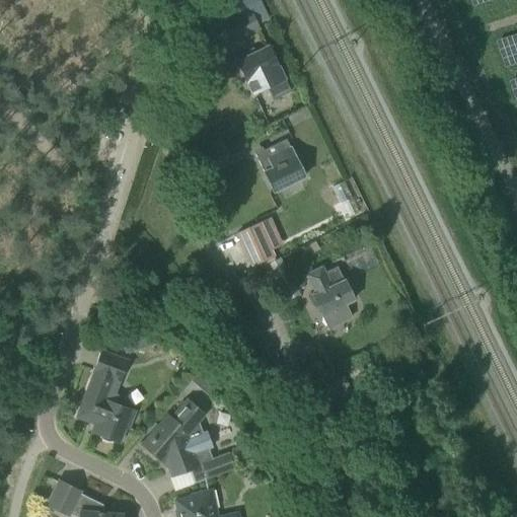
[(238,38),(261,27),(252,10),(230,21),(238,38)]
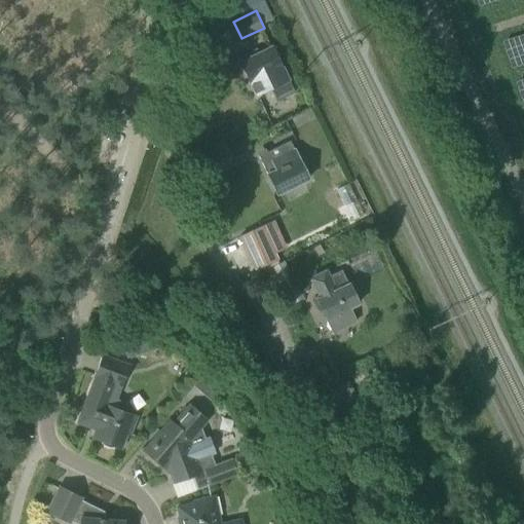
[(272,45),(241,61),(257,94),(289,79),(272,45)]
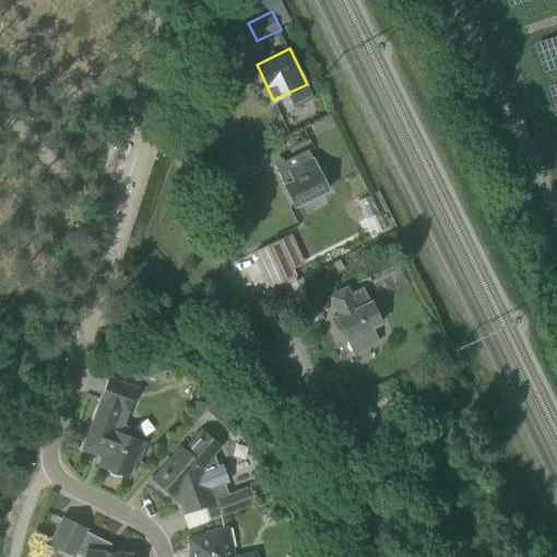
[(329,189),(311,153),(303,157),(300,153),(276,165),(296,205),(329,189)]
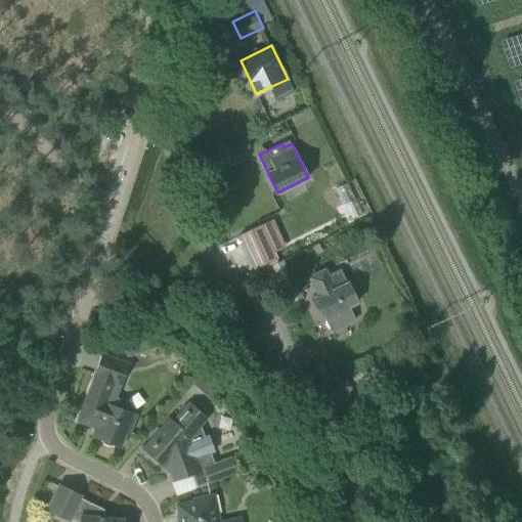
[(250,264),(290,252),(279,218),(240,230),(250,264)]
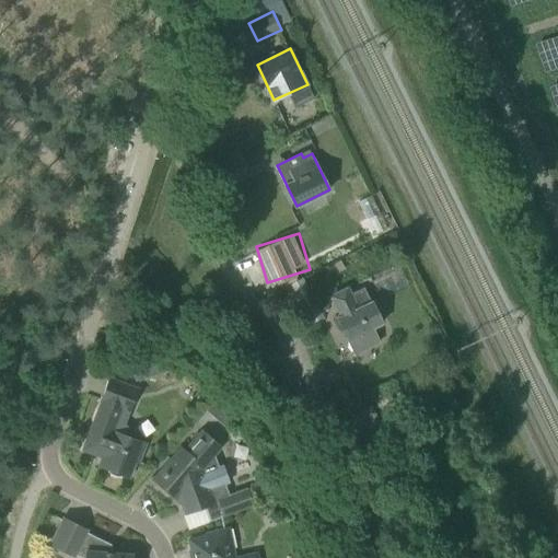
[(326,317),(305,277),(283,287),(305,328),(326,317)]
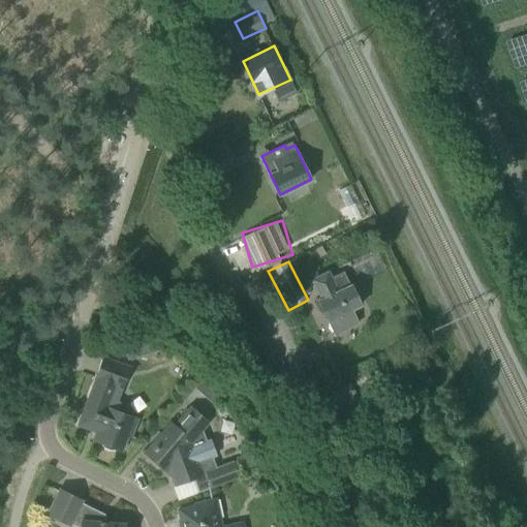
[(320,299),(337,333),(360,321),(352,309),(362,304),(345,270),(332,276),(330,271),(314,278),(323,298),(320,299)]
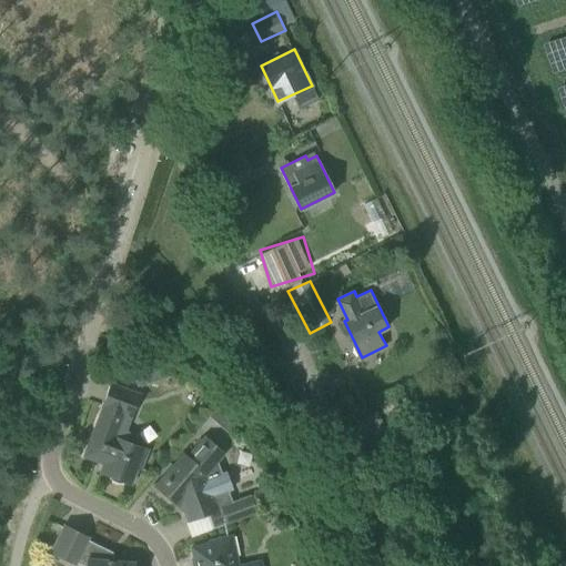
[(141,393),(112,382),(102,405),(104,406),(101,417),(100,416),(84,455),(104,463),(101,471),(111,475),(110,478),(112,479),(114,481),(117,482),(119,482),(121,482),(122,482),(123,479),(132,483),(139,467),(141,468),(149,448),(132,442),(133,438),(132,435),(130,432),(127,430),(141,393)]
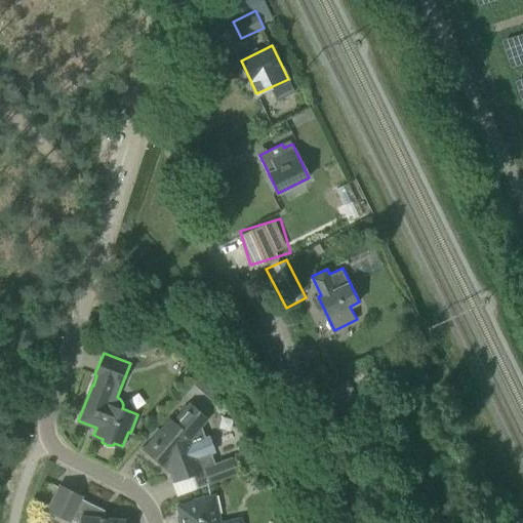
[(192,381),(212,400),(220,390),(212,373),(204,367),(192,381)]
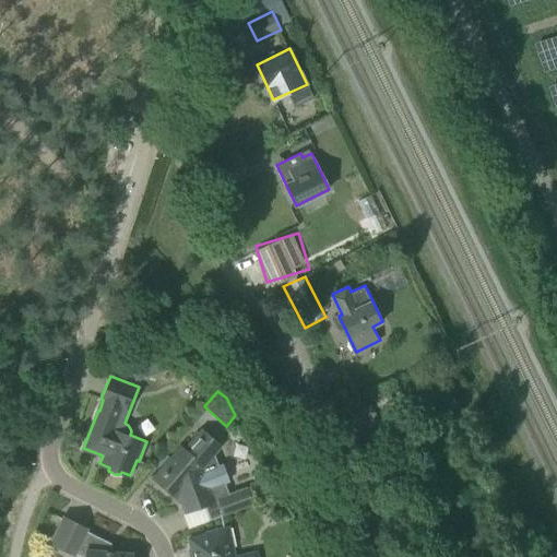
[(204,505),(210,519),(253,504),(247,487),(229,493),(226,483),(230,481),(224,463),(218,464),(214,453),(222,446),(202,428),(185,449),(180,446),(166,462),(169,465),(157,480),(177,497),(178,495),(184,499),(182,501),(186,511),(204,505)]
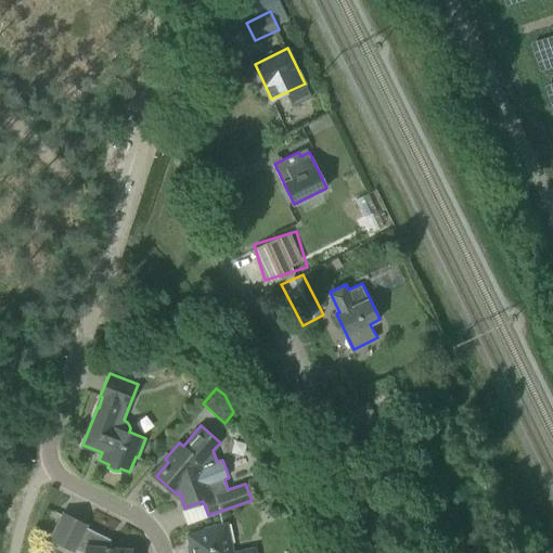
[(130,552),(131,548),(106,547),(106,536),(86,526),(87,524),(63,512),(51,538),(75,550),(79,540),(85,542),(84,552),(130,552)]
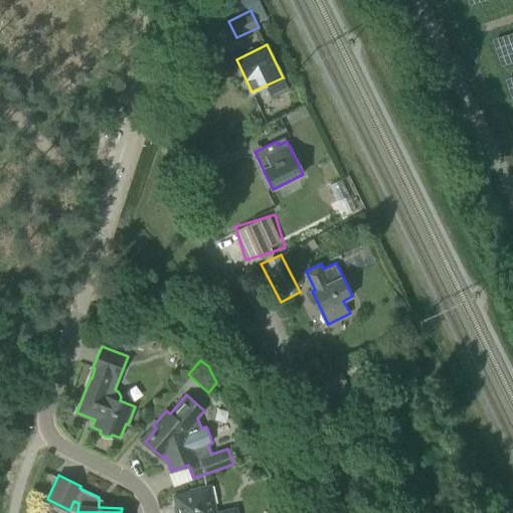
[(191,492),(174,495),(176,505),(175,505),(176,512),(237,512),(236,508),(216,512),(210,485),(190,489),(191,492)]
